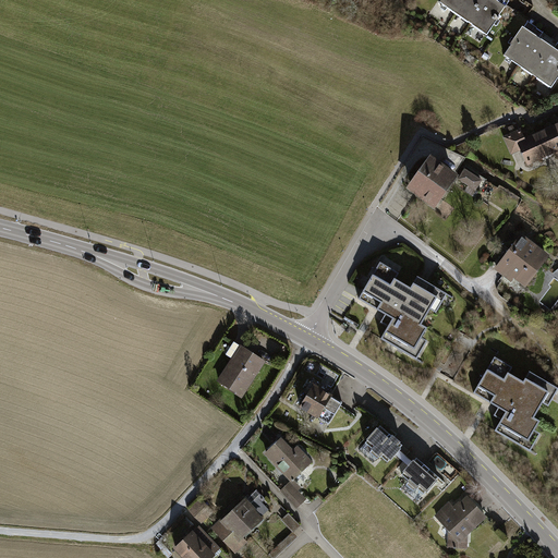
[(444,0),(441,4),(490,37),(509,10),(512,5),(504,0),(444,0)]
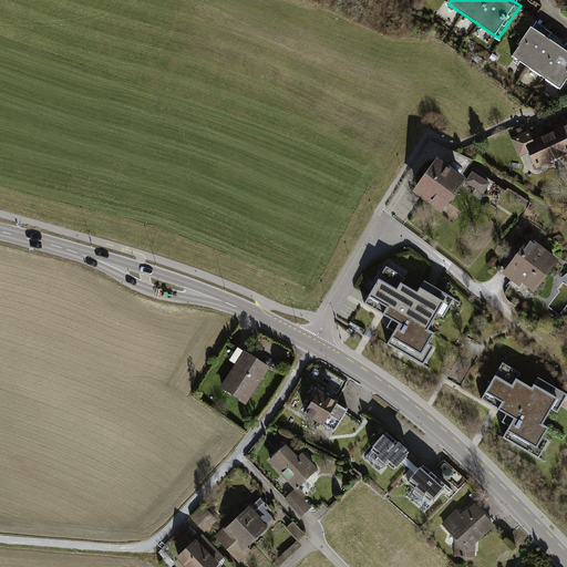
[(566,45),(538,26),(516,58),(565,92),(566,88),(566,45)]
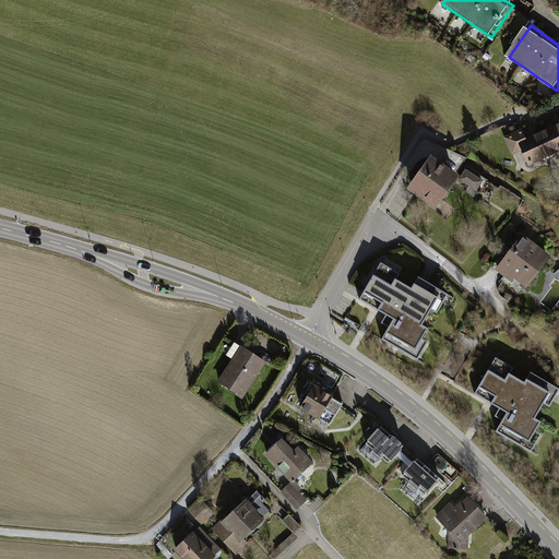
[(524,130),(504,140),(512,156),(524,151),(531,166),(558,154),(558,155),(558,125),(528,140),(524,130)]
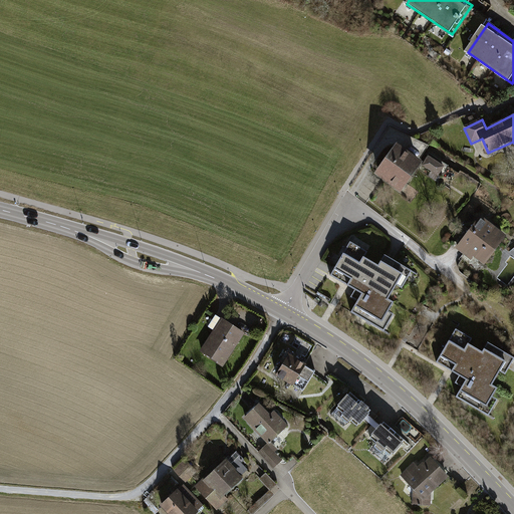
[(400,148),(379,174),(376,178),(413,204),(421,192),(415,188),(429,170),(441,179),(448,170),(433,159),(427,167),(400,148)]
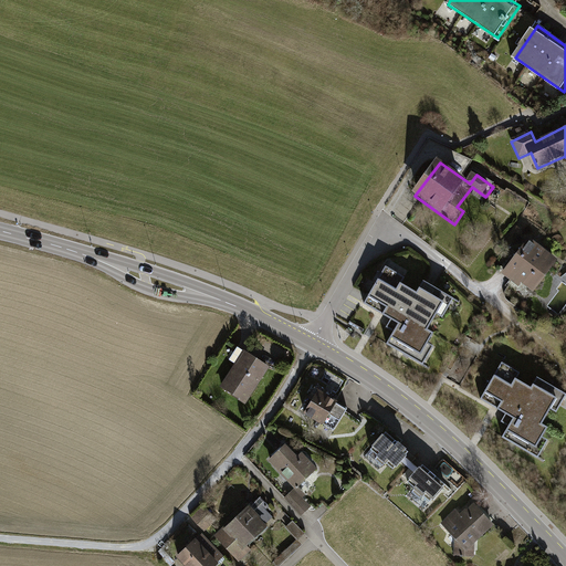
[(558,260),(530,241),(505,276),(534,296),(558,260)]
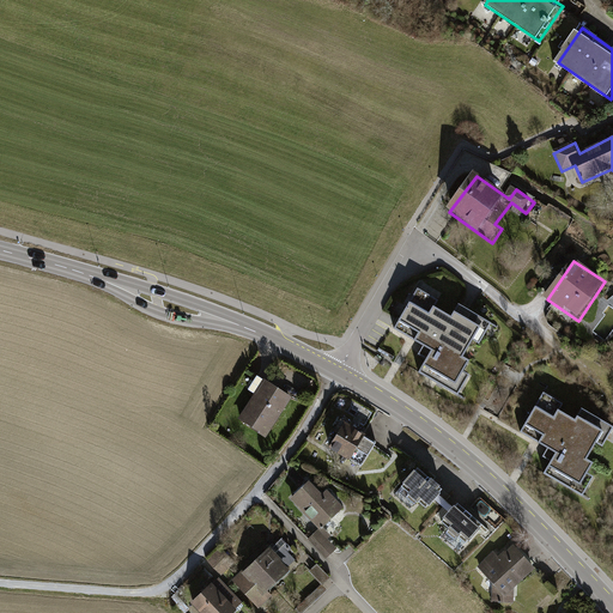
[(439,299),(419,289),(396,331),(425,346),(420,354),(429,359),(420,374),(459,395),(471,375),(463,371),(469,359),(463,356),(474,339),(481,343),(492,323),(459,304),(453,316),(436,307),(439,299)]
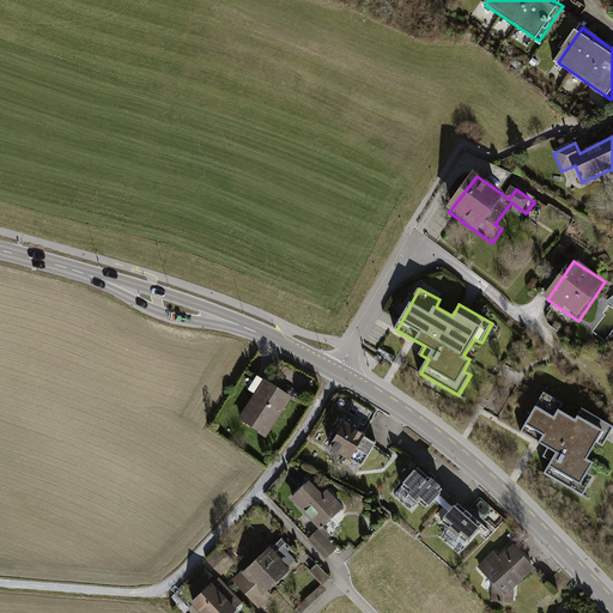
[(287,396),(255,376),(246,392),(254,396),(238,419),(250,426),(250,428),(262,436),(287,396)]
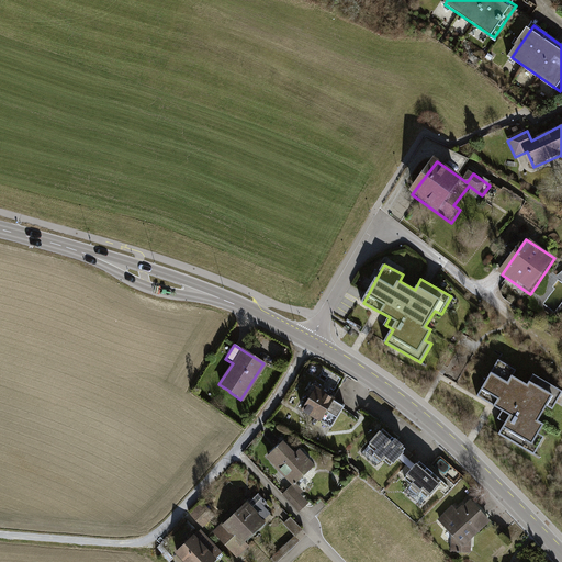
[(517,369),(499,360),(480,396),(504,409),(499,417),(506,422),(501,433),(536,453),(547,436),(540,431),(544,424),(539,420),(548,404),(553,407),(561,393),(561,389),(535,374),(530,383),(514,374),(517,369)]
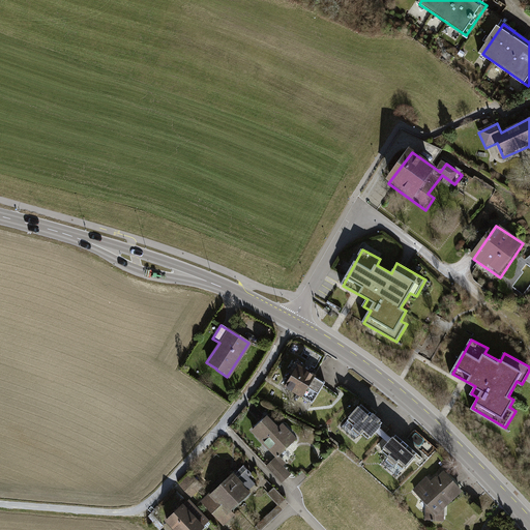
[(317,373),(296,361),(291,371),(294,373),(287,385),(304,394),(317,373)]
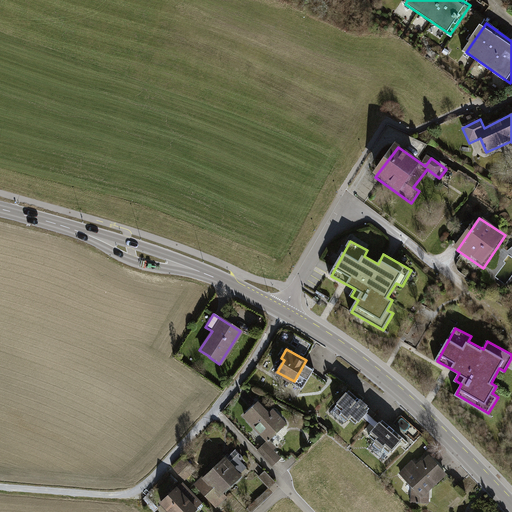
[(369,409),(348,390),(335,406),(356,424),(369,409)]
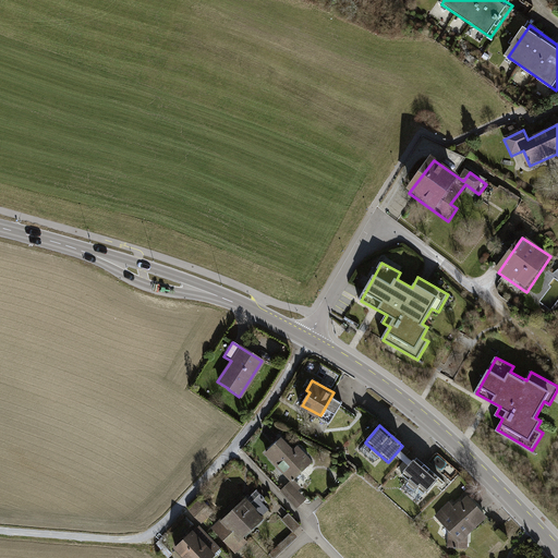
[(294,450),(283,438),(267,452),(292,480),(313,461),(299,446),(294,450)]
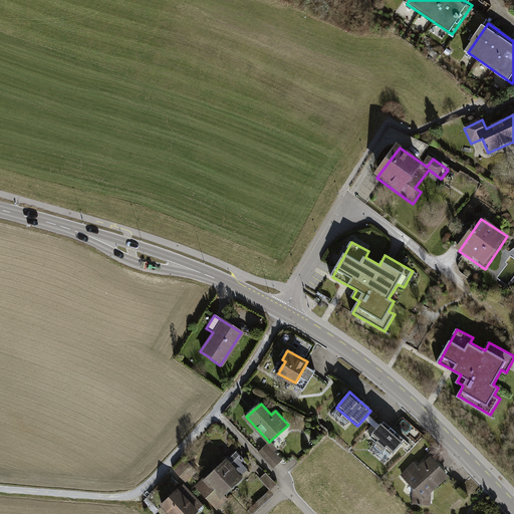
[(405,438),(384,419),(369,436),(391,454),(405,438)]
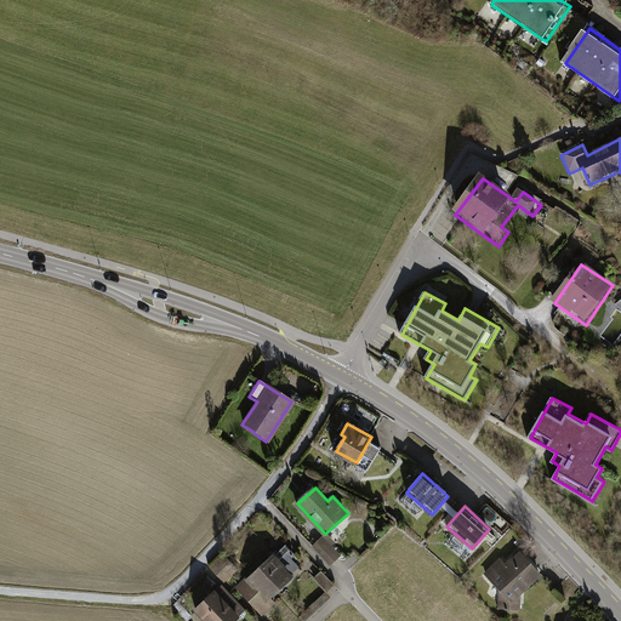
[(324,536),(314,546),(331,564),(342,554),(324,536)]
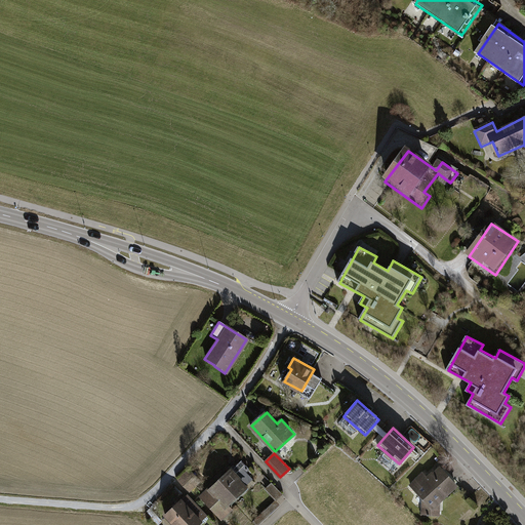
[(235,468),(233,466),(201,496),(223,519),(233,509),(229,503),(249,484),(254,479),(245,469),(248,467),(243,460),(235,468)]
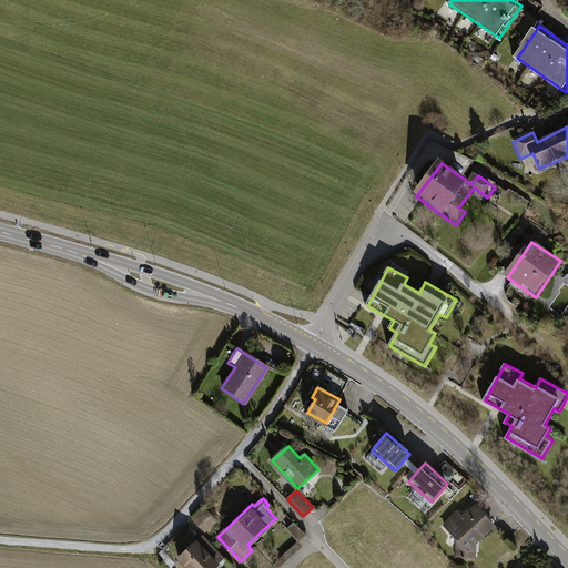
[(476,558),(476,545),(497,525),(475,504),(467,510),(466,509),(460,515),(457,510),(443,525),(458,541),(457,557),(476,558)]
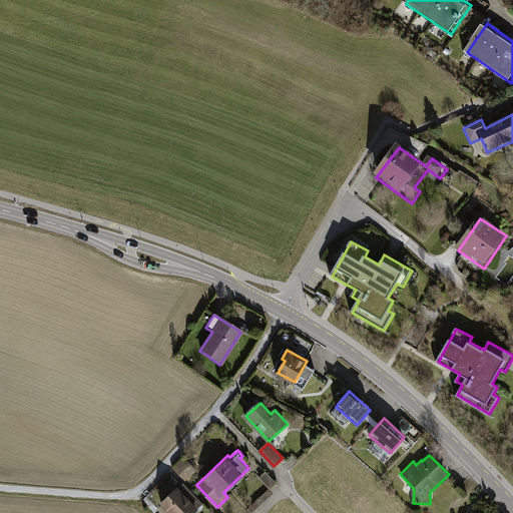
[(184,458),(174,468),(185,480),(196,470),(184,458)]
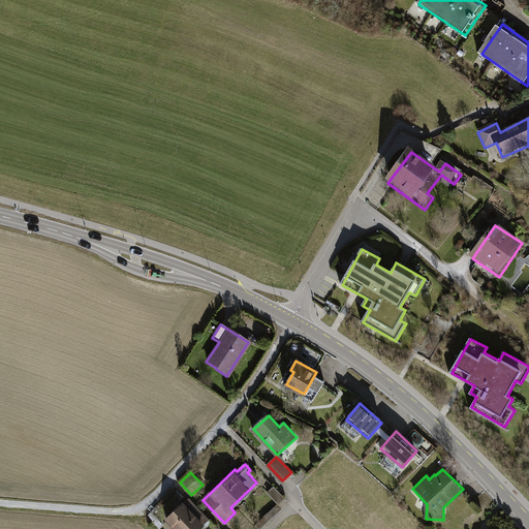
[(277,486),(269,491),(278,503),(285,498),(277,486)]
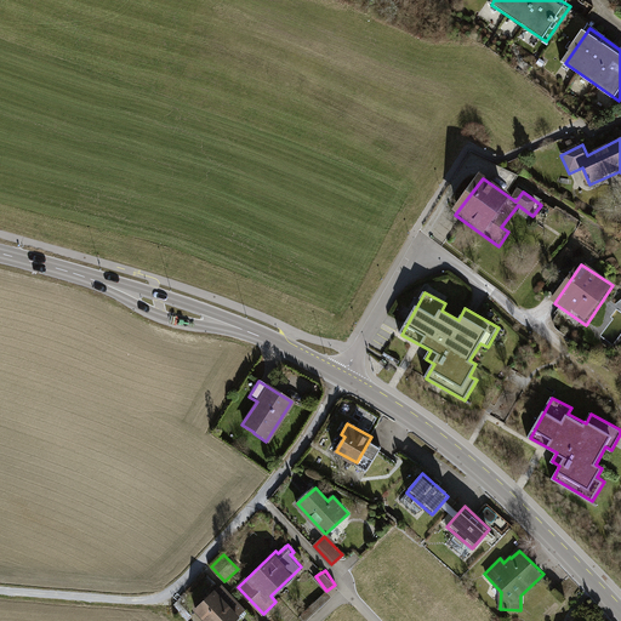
[(235,620),(244,614),(221,587),(197,609),(208,620),(235,620)]
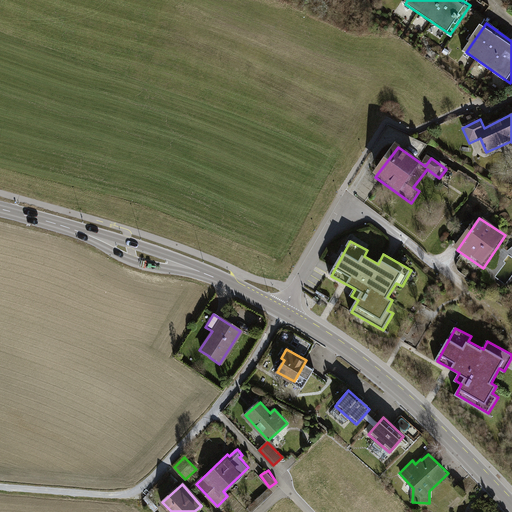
All buildings are outlined.
